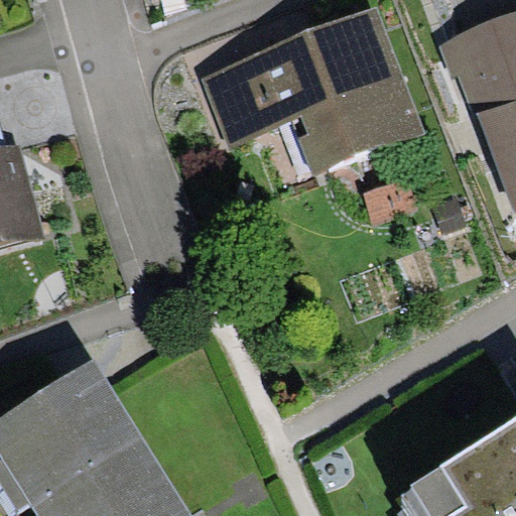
[(425,134),(377,7),(202,78),(230,151),(294,125),(314,176),(425,134)]
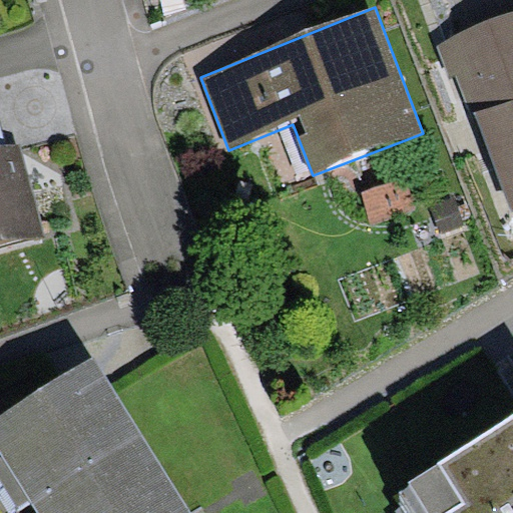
[(512,211),(512,12),(435,41),(451,78),(459,76),(512,211)]
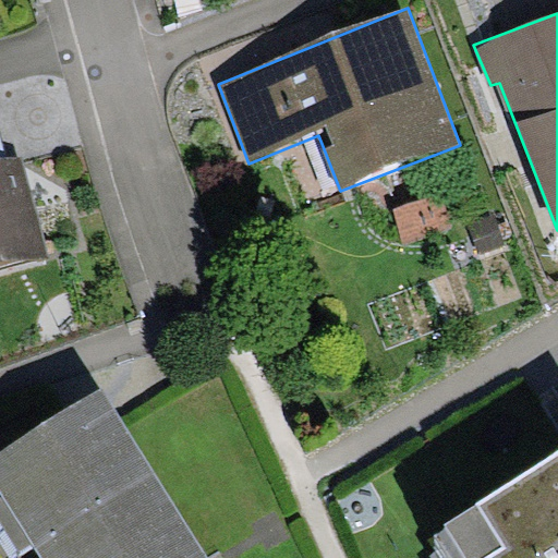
[(7,161),(0,162),(0,270),(48,257),(22,157),(7,161)]
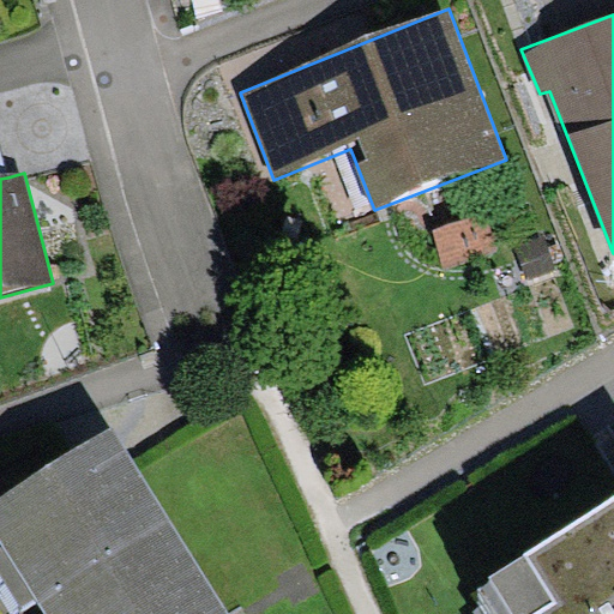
[(483,214),(433,229),(444,266),(495,251),(483,214)]
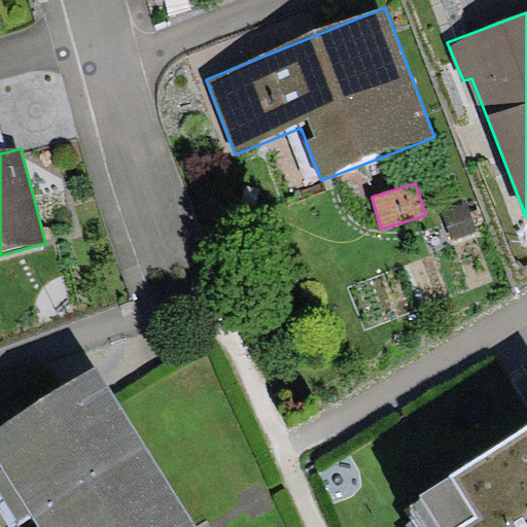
[(477,230),(465,201),(442,210),(453,239),(477,230)]
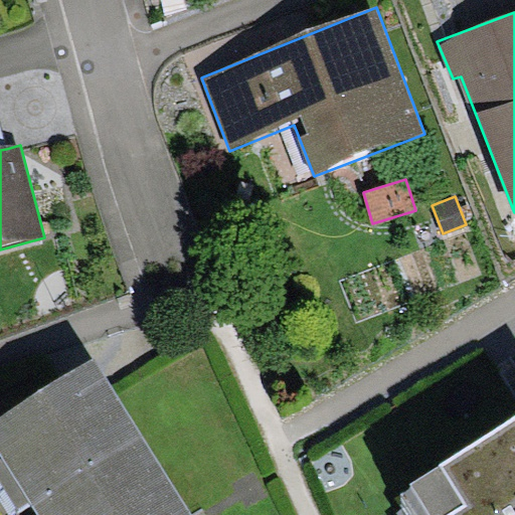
[(0,415),(0,449),(41,514),(195,514),(96,356),(0,415)]
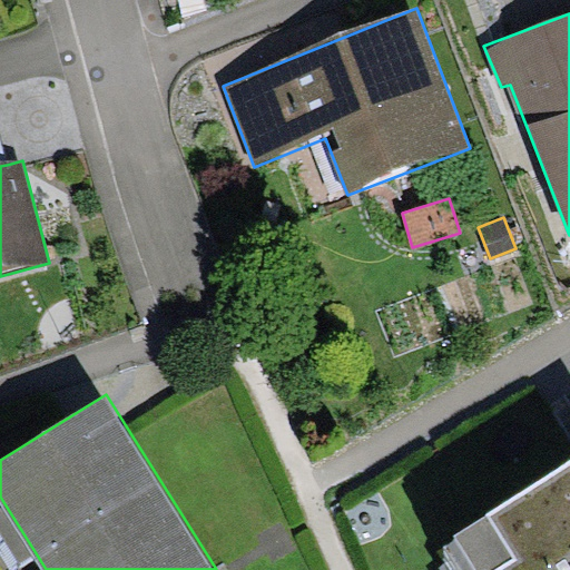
[(569,569),(569,460),(443,542),(460,569),(569,569)]
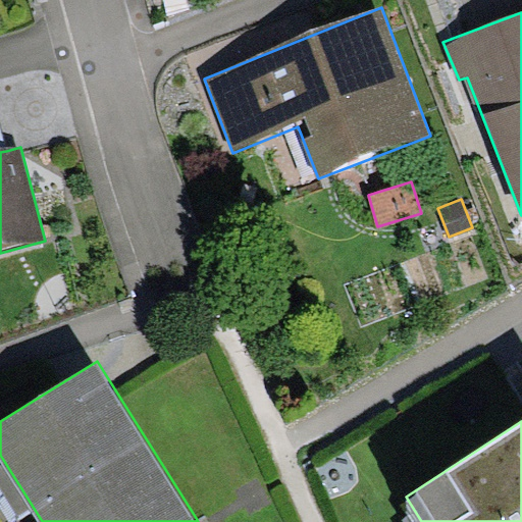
All buildings are outlined.
